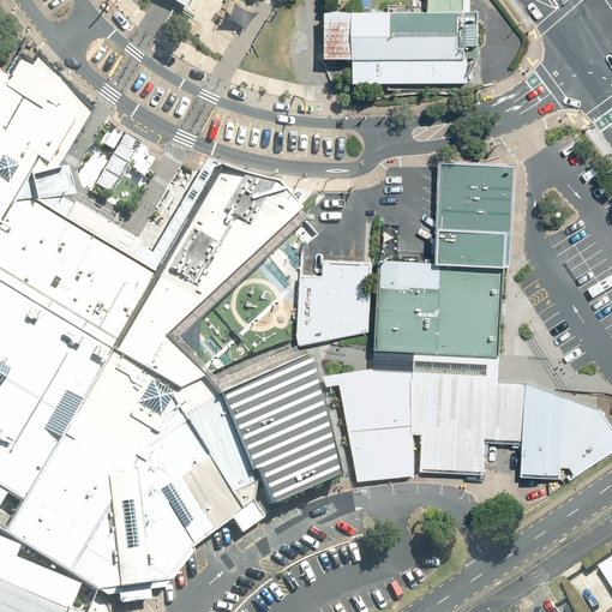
[(427,0),(429,12),(327,10),(325,57),(354,57),(353,82),(466,83),(466,58),(477,58),(477,11),(468,11),(468,0),(427,0)]
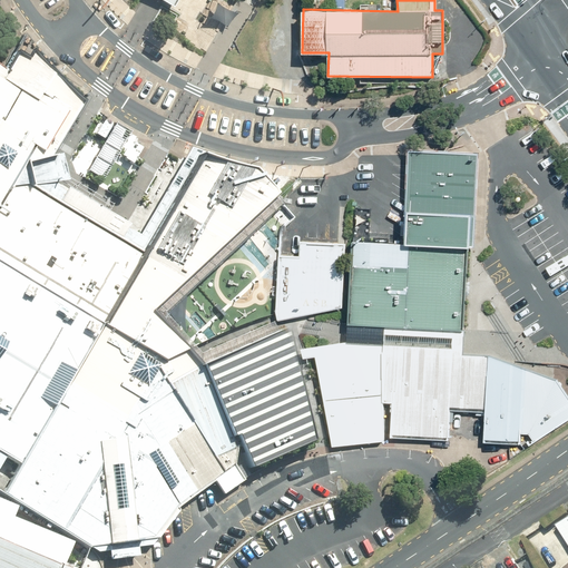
[(278,229),(287,223),(250,172),(219,166),(222,162),(187,150),(135,237),(123,231),(125,226),(54,185),(61,183),(55,155),(45,157),(76,104),(70,100),(21,54),(18,60),(8,55),(0,67),(0,459),(13,467),(0,488),(0,499),(70,540),(94,555),(105,554),(106,562),(134,559),(133,549),(148,547),(174,512),(173,511),(208,483),(218,498),(240,481),(228,467),(231,449),(227,440),(232,438),(235,444),(245,440),(242,432),(254,428),(271,467),(324,444),(302,359),(314,355),(329,433),(332,448),(381,442),(382,403),(391,403),(390,438),(448,440),(449,411),(473,412),(472,426),(485,426),(483,444),(517,446),(521,450),(567,421),(567,397),(558,381),(488,356),(462,355),(463,314),(464,301),(466,293),(466,280),(467,247),(471,247),(473,214),(475,214),(478,154),(408,152),(404,224),(401,224),(401,234),(407,235),(405,244),(352,242),(348,332),(368,333),(369,325),(384,326),(383,344),(334,343),(300,349),(295,327),(281,331),(278,320),(341,307),(344,245),(300,243),(300,257),(275,256),(278,229)]
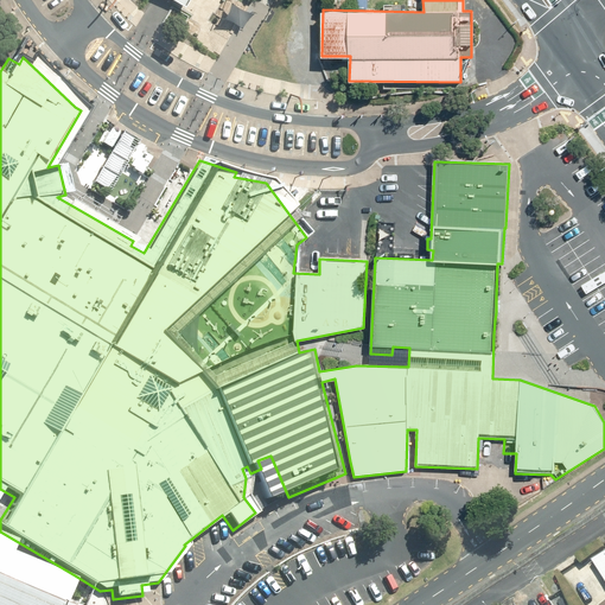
[(373,234),(373,253),(388,254),(389,235),(373,234)]
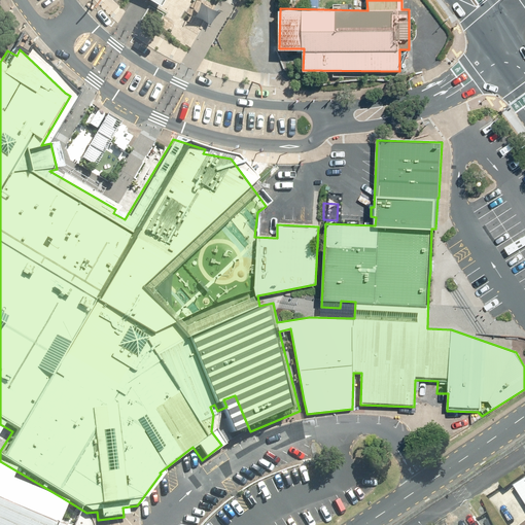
[(524,480),(514,488),(524,505),(524,480)]
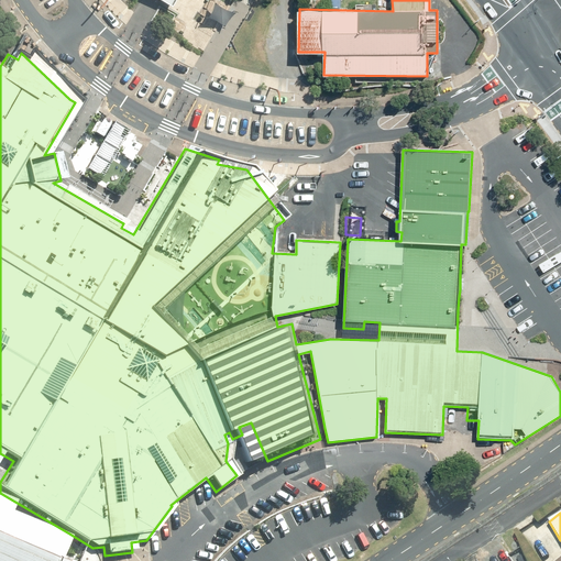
[(46,560),(11,547),(15,536),(0,529),(0,560),(46,560)]
